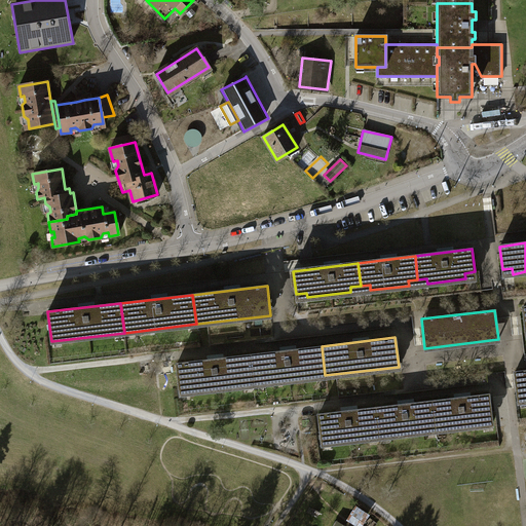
[(250,355),(254,384),(325,375),(322,346),(250,355)]
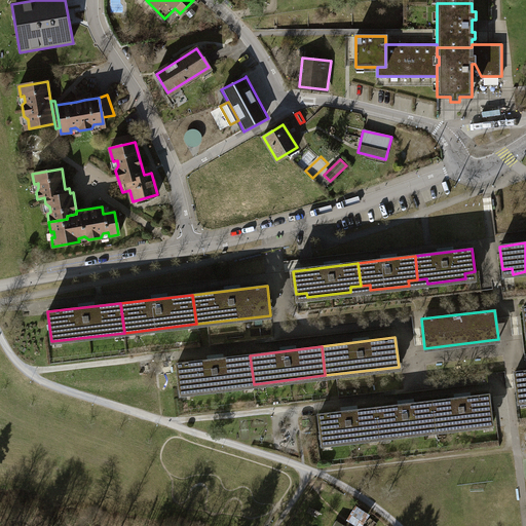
[(176,365),(179,393),(254,384),(250,355),(176,365)]
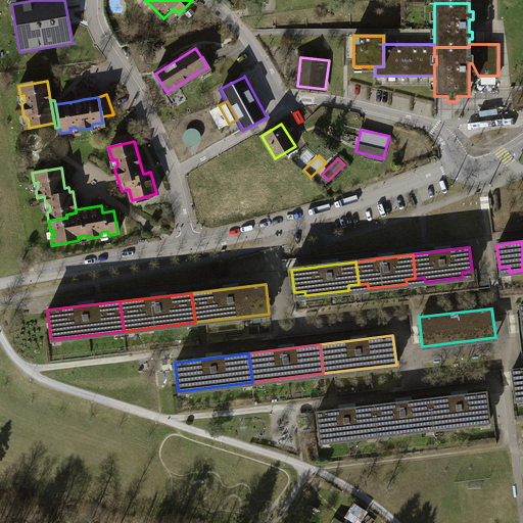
[(522,368),(511,369),(515,399),(522,397),(522,368)]
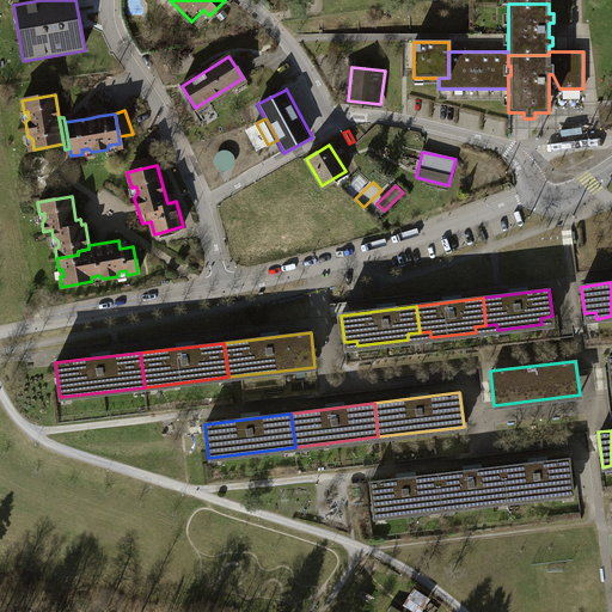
[(568,458),(502,466),(506,500),(571,493),(568,458)]
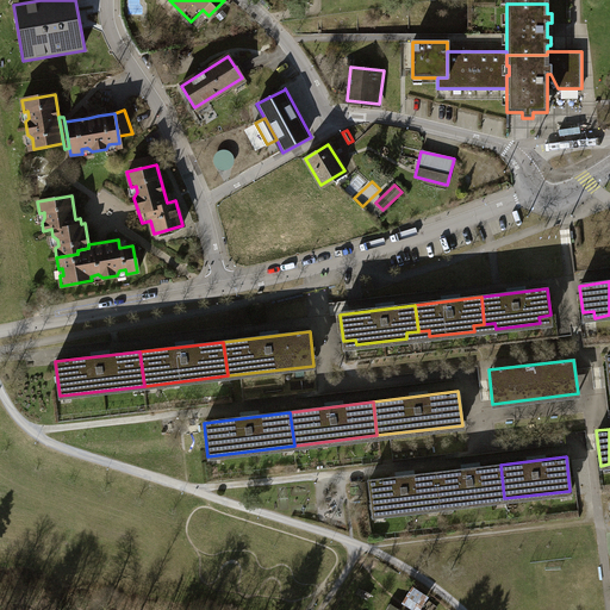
[(500,465),(435,473),(439,506),(504,498),(500,465)]
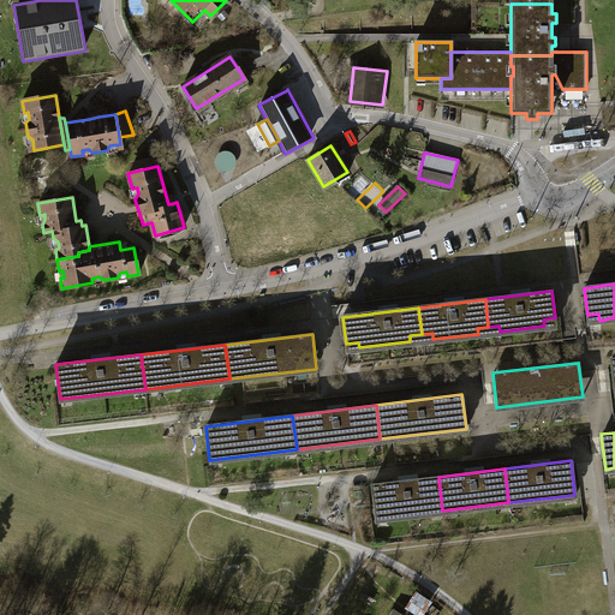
[(439,477),(372,485),(376,519),(442,511),(439,477)]
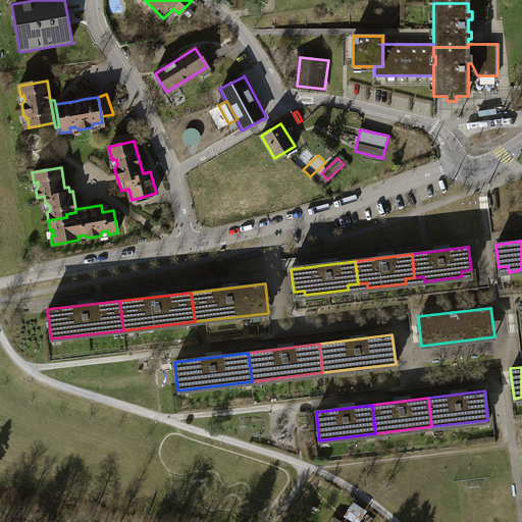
[(355,521),(360,521),(368,510),(355,501),(346,515),(355,521)]
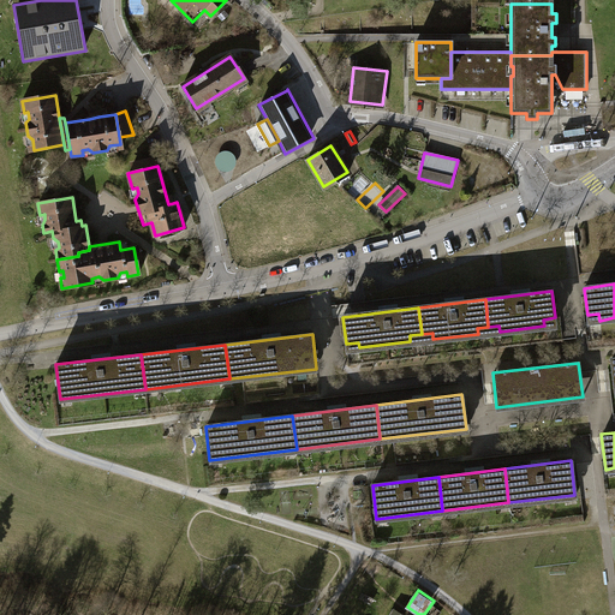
[(434,604),(425,614),(439,614),(442,610),(434,604)]
